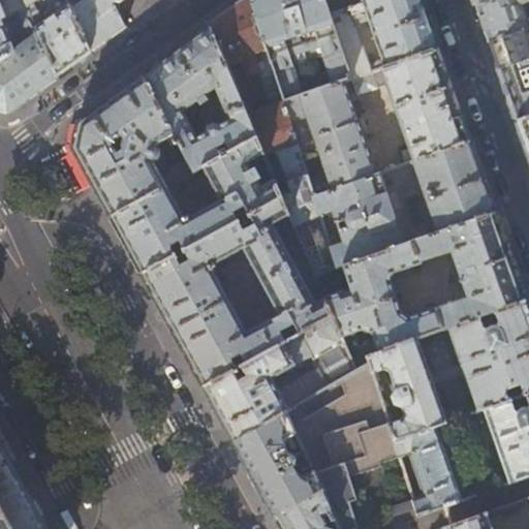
[(9,0),(0,5),(0,3),(0,19),(5,17),(19,11),(28,6),(25,0),(9,0)]
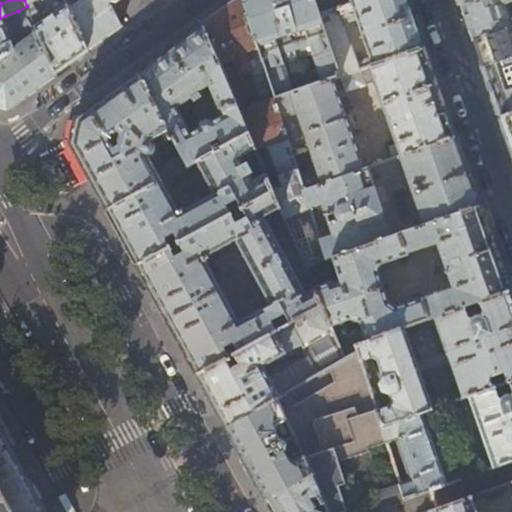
[(87,50),(64,0),(24,0),(27,6),(31,16),(36,12),(33,3),(37,0),(44,0),(53,12),(50,14),(52,16),(36,27),(55,73),(72,62),(87,50)]
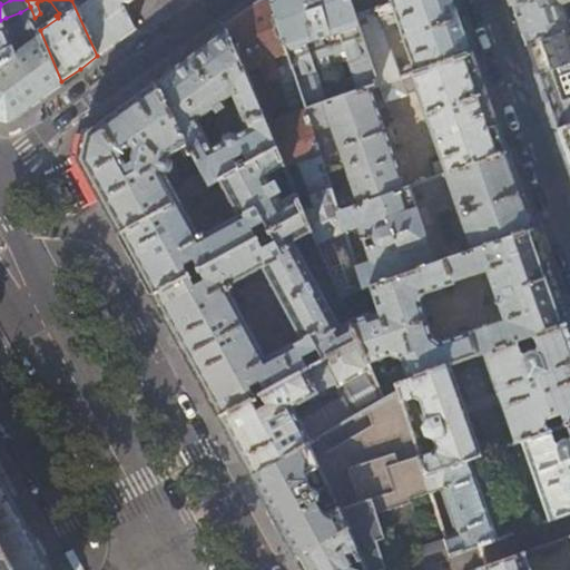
[(120,0),(92,0),(89,2),(88,0),(71,0),(97,56),(135,29),(123,3),(120,0)]
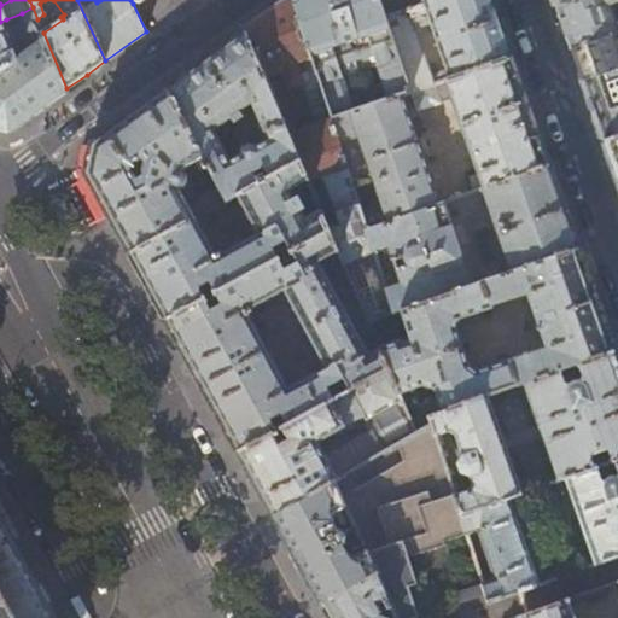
[(367,229),(332,120),(291,0),(284,0),(268,12),(240,30),(243,34),(301,161),(308,180),(322,175),(322,178),(321,179),(322,186),(328,184),(342,225),(328,229),(330,231),(338,251),(343,262),(374,251),(367,229)]
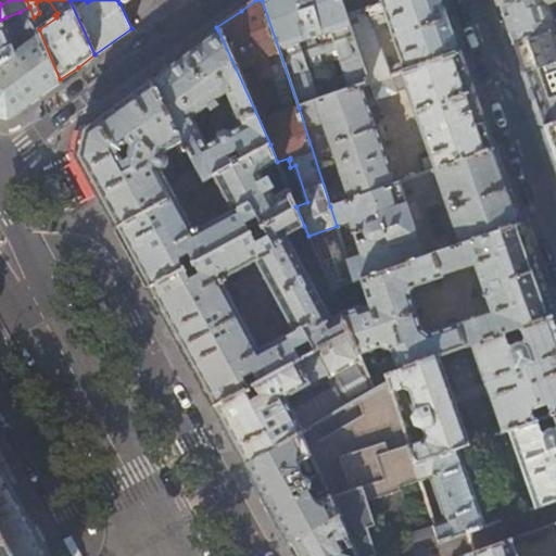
[(262,0),(299,108),(362,86),(371,83),(373,83),(348,15),(341,0),(262,0)]
